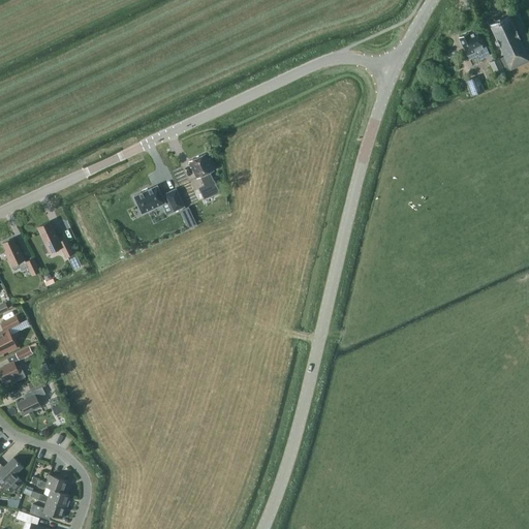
[(505,72),(528,61),(528,57),(520,38),(522,34),(520,31),(517,31),(509,16),(491,25),(497,39),(496,43),(498,48),(500,48),(505,58),(499,61),(498,60),(490,63),(496,75),(504,71),(505,72)]
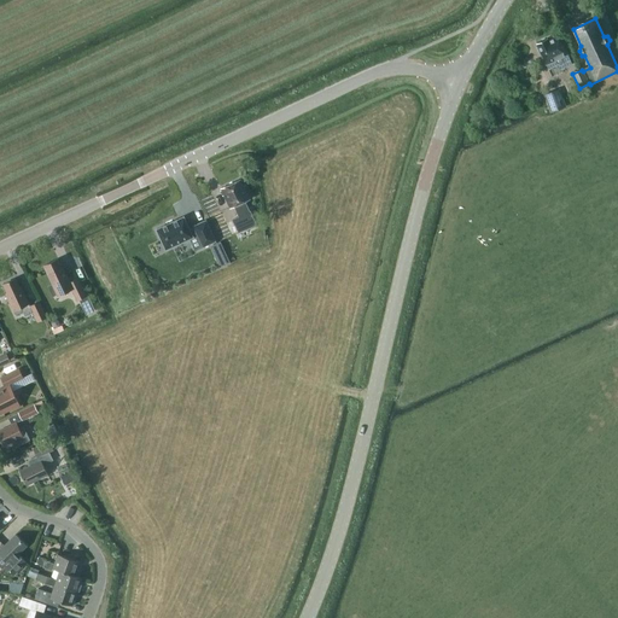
[(548,39),(537,44),(549,70),(558,65),(560,70),(573,64),(560,35),(549,40),(548,39)]
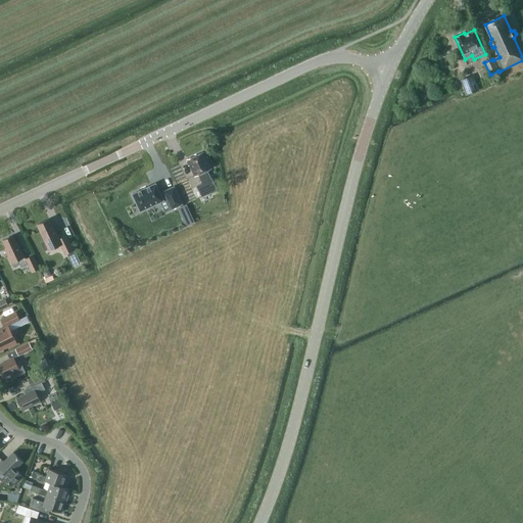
[(467,95),(479,90),(474,76),(461,80),(467,95)]
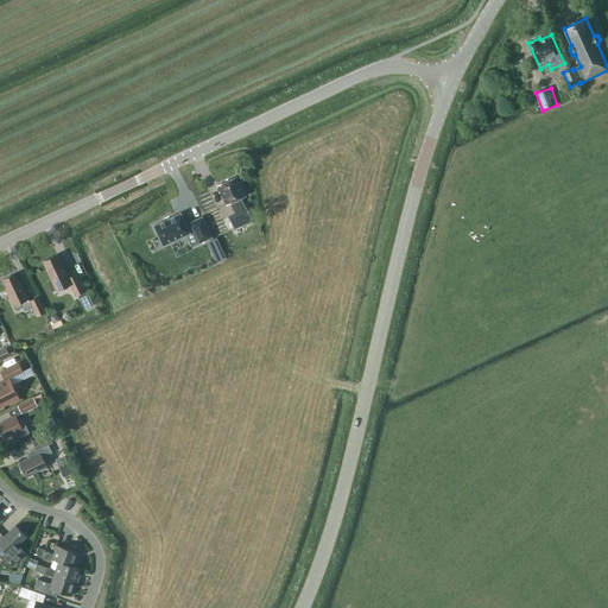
[(235,228),(253,221),(249,213),(246,207),(241,197),(246,195),(240,182),(241,181),(240,177),(238,177),(238,176),(219,185),(219,187),(217,188),(220,191),(221,191),(227,203),(230,202),(235,213),(229,215),(235,228)]
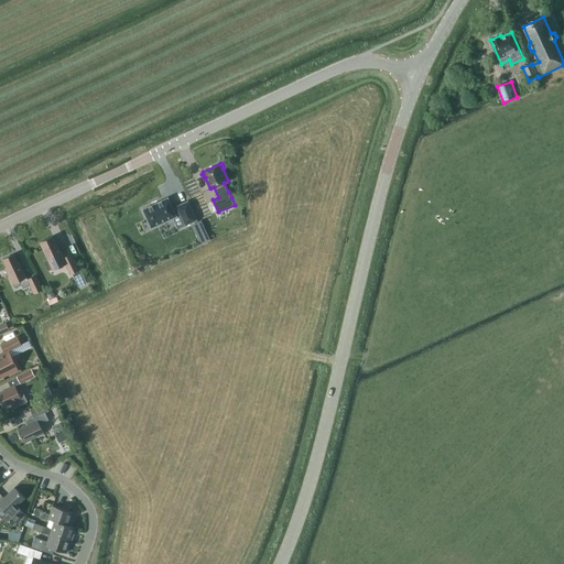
[(185,226),(197,220),(187,201),(175,206),(176,207),(173,209),(167,197),(142,209),(151,228),(180,214),(185,226)]
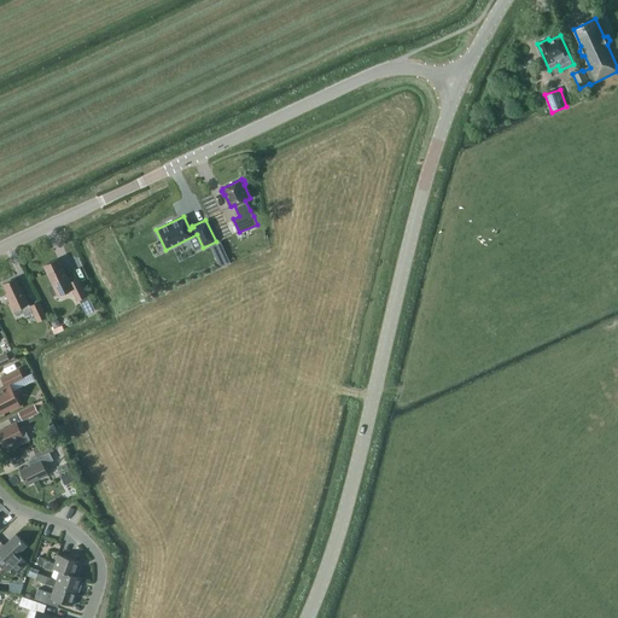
[(226,257),(219,244),(211,248),(217,261),(226,257)]
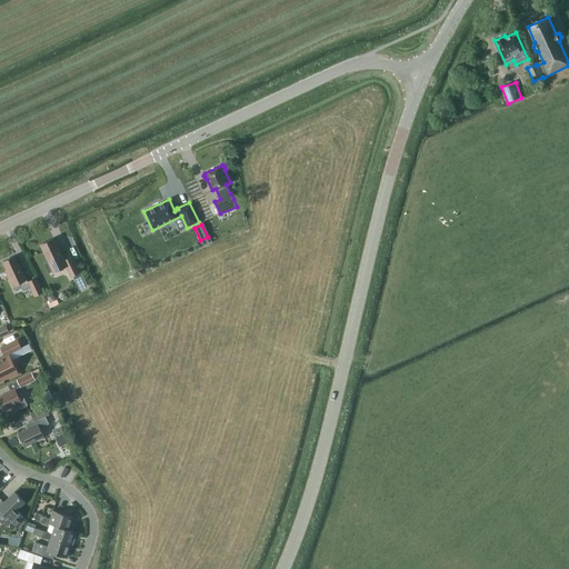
[(53,272),(67,267),(71,277),(80,273),(72,257),(65,260),(62,257),(53,239),(40,245),(49,262),(45,265),(49,273),(53,271),(53,272)]
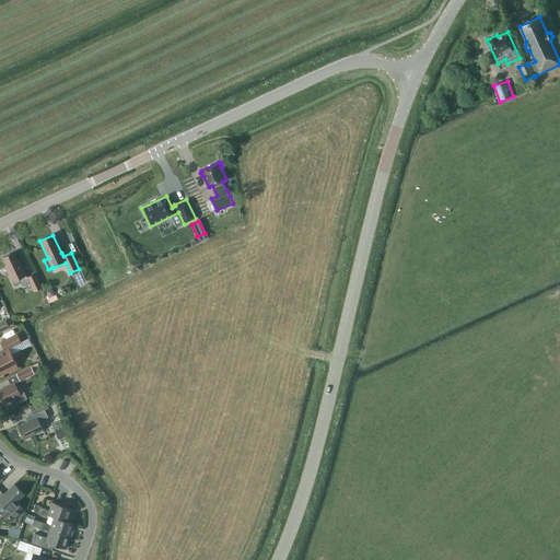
[(42,288),(35,273),(27,278),(20,260),(18,261),(14,253),(3,258),(7,266),(6,267),(14,286),(21,283),(23,287),(31,283),(34,292),(42,288)]
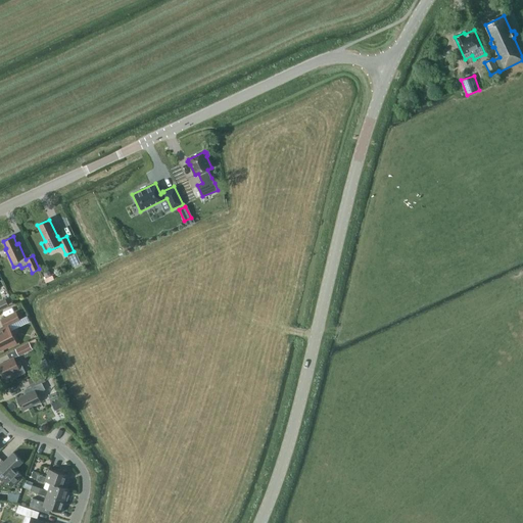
[(16,313),(1,320),(4,328),(2,329),(1,329),(0,329),(0,349),(1,351),(16,343),(8,326),(19,320),(16,313)]
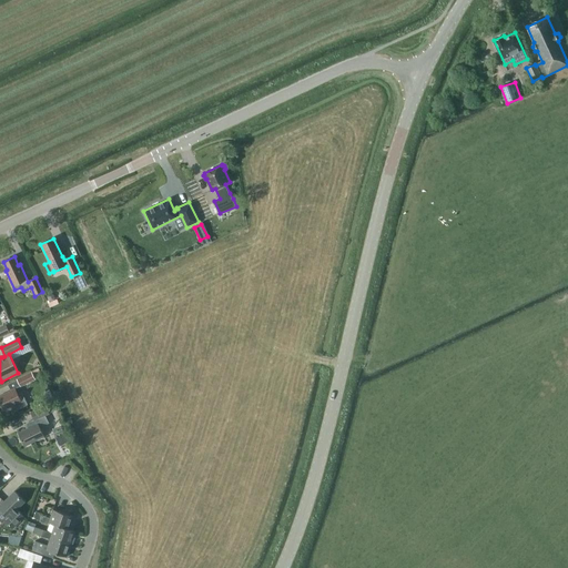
[(20,387),(36,379),(31,371),(17,378),(20,387)]
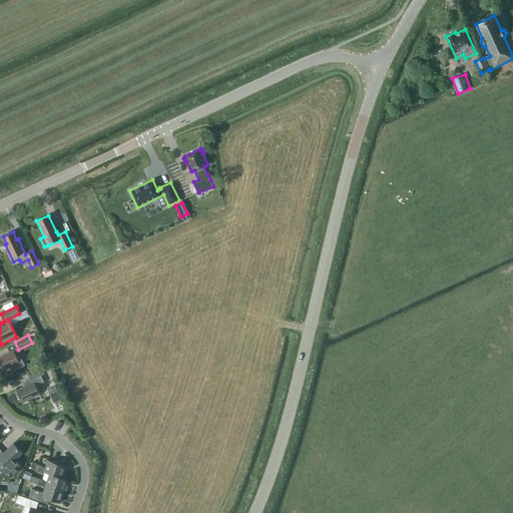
[(19,355),(16,356),(13,351),(0,357),(0,363),(3,370),(10,367),(13,371),(25,365),(19,355)]
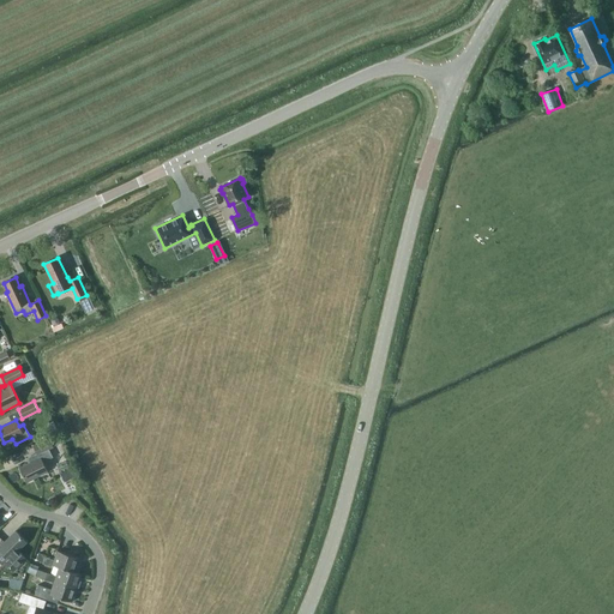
[(53,458),(49,450),(53,447),(48,439),(32,446),(37,455),(38,457),(32,461),(34,462),(19,469),(26,482),(48,473),(43,463),(53,458)]
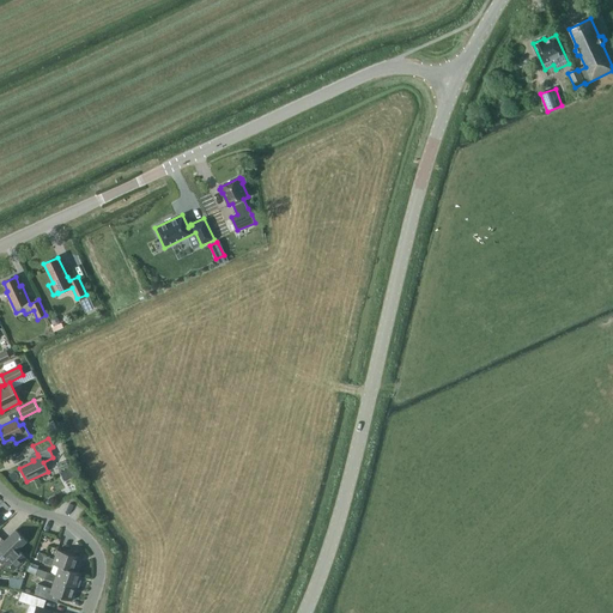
[(64,469),(68,478),(77,474),(72,466),(64,469)]
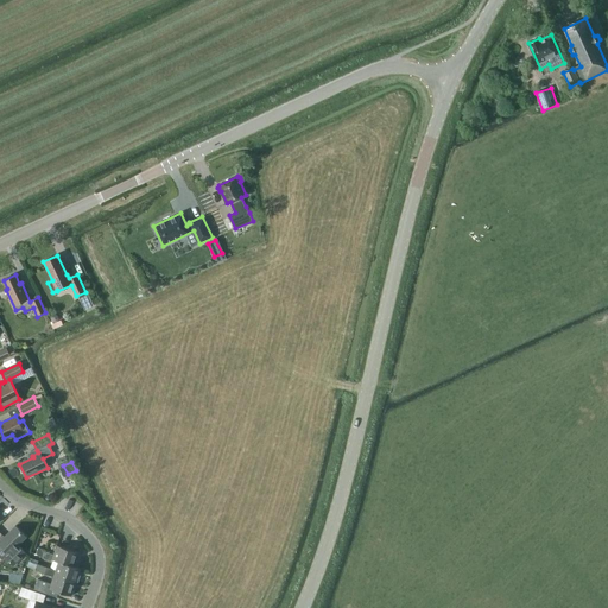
[(4,557),(13,567),(26,553),(18,545),(26,537),(16,526),(4,537),(2,536),(0,538),(0,544),(8,552),(4,557)]
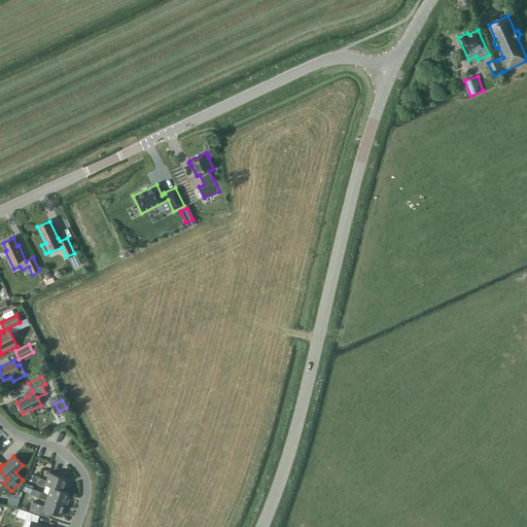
[(45,485),(50,487),(50,486),(64,491),(64,490),(68,479),(48,472),(46,481),(38,478),(36,484),(44,486),(45,485)]
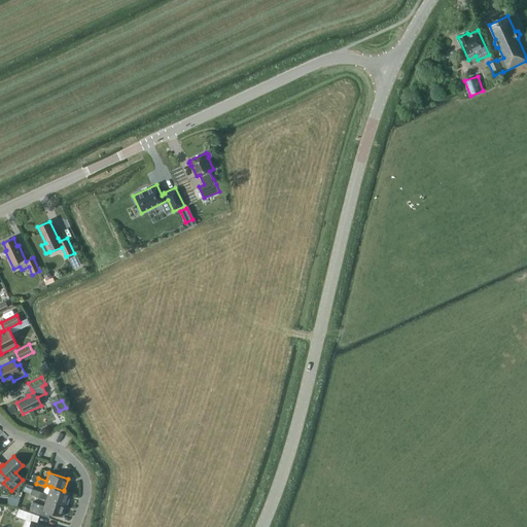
[(32,489),(33,486),(25,483),(22,491),(30,494),(32,489)]
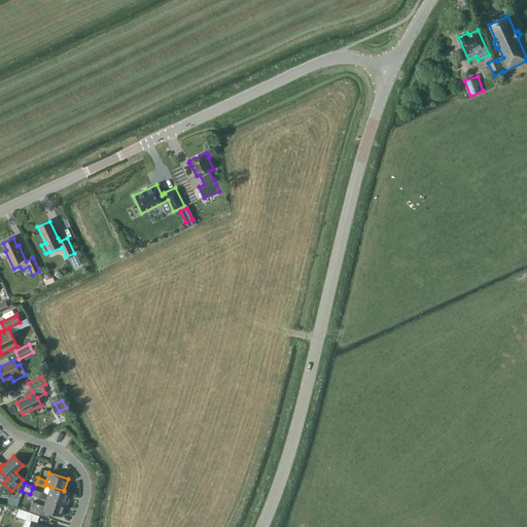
[(30,494),(45,500),(46,498),(65,504),(69,492),(64,490),(64,491),(50,486),(50,487),(47,494),(32,489),(30,494)]
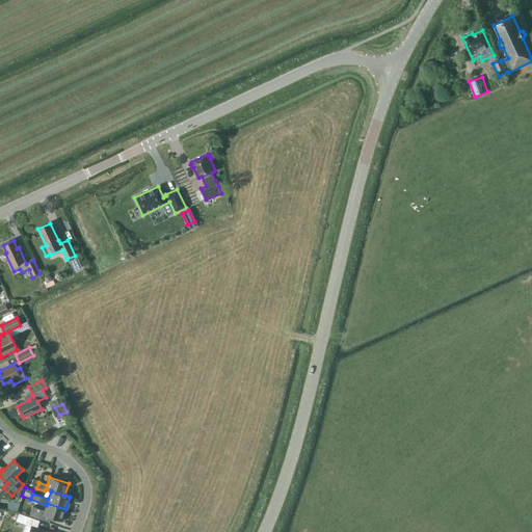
[(17,510),(20,501),(15,500),(8,499),(7,509),(17,510)]
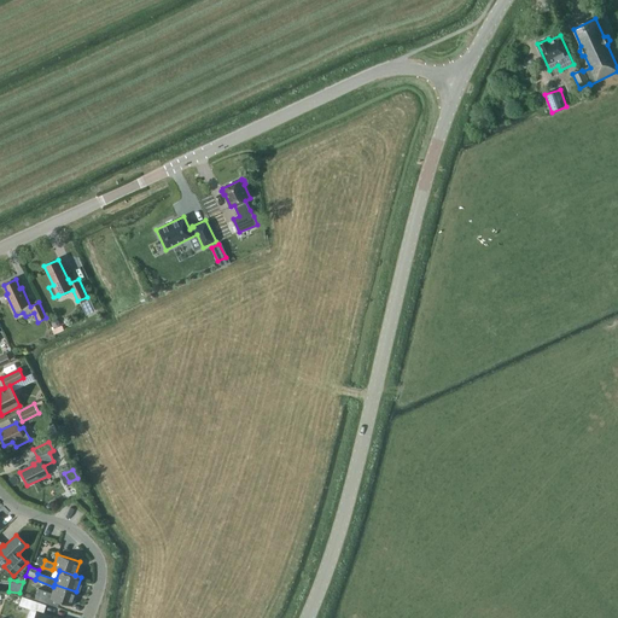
[(38,588),(34,599),(57,607),(59,601),(71,606),(76,592),(54,584),(53,587),(51,593),(38,588)]
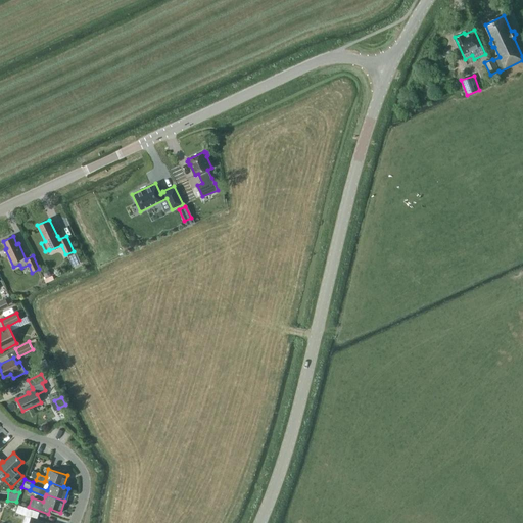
[(47,522),(34,518),(36,511),(18,505),(15,512),(31,518),(29,522),(47,522)]
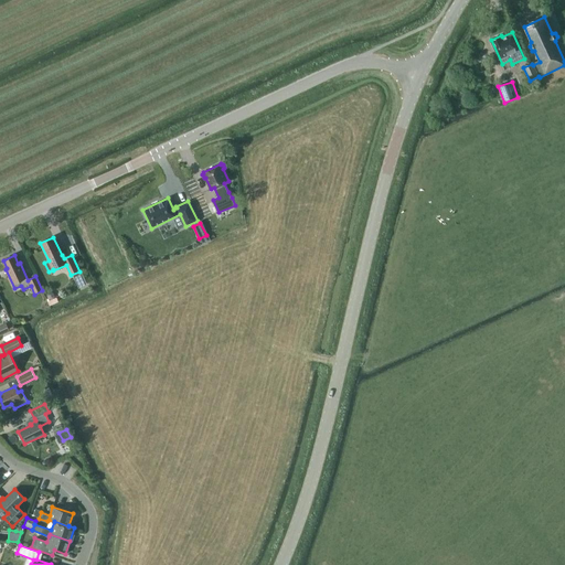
All buildings are outlined.
